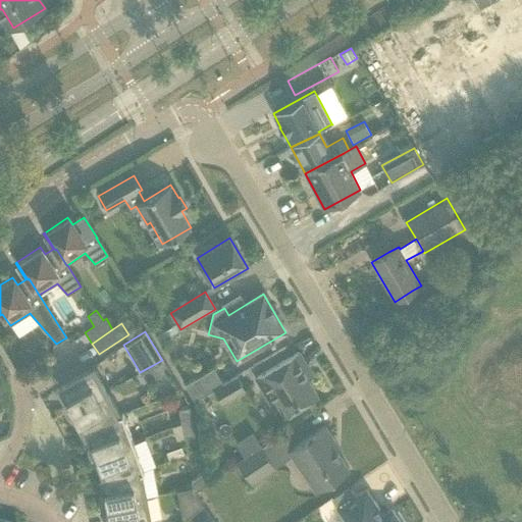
[(307,379),(312,376),(299,353),(256,378),(279,417),(316,396),(307,379)]
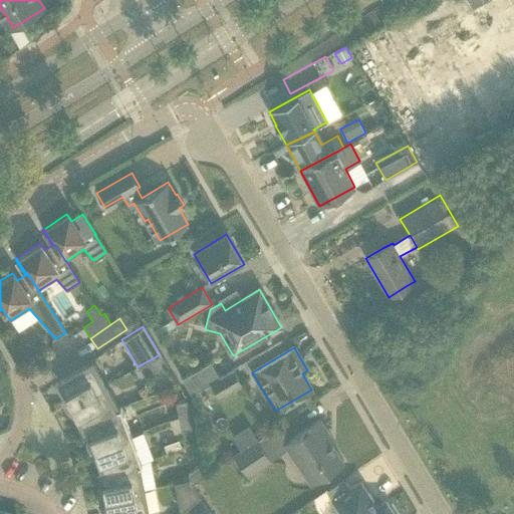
[(158,371),(167,365),(160,354),(151,359),(138,366),(139,368),(141,367),(151,360),(158,371)]
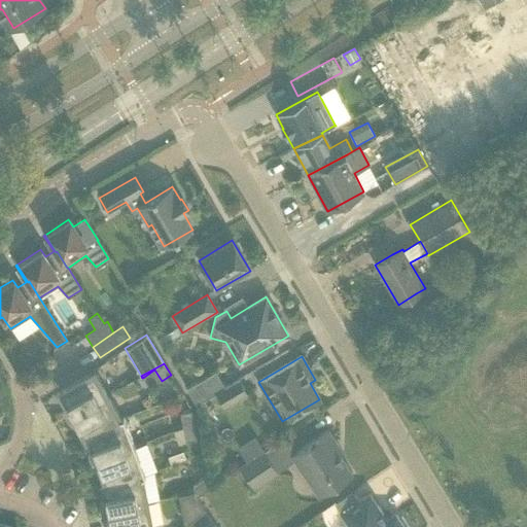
[(35,370),(25,377),(31,388),(42,380),(35,370)]
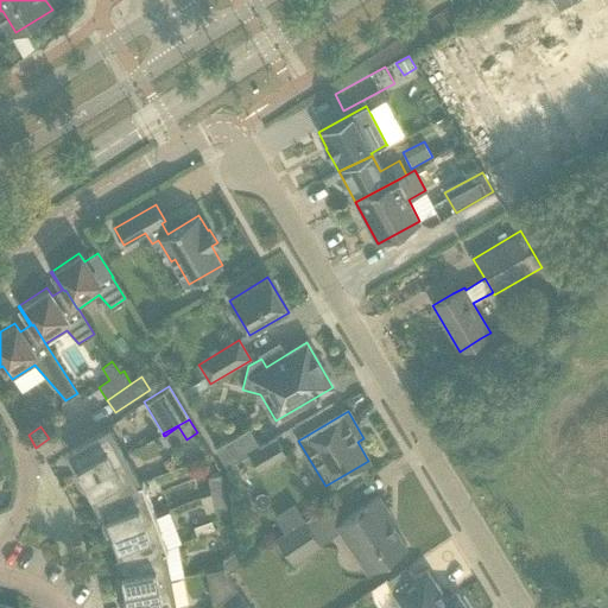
[(178,426),(166,435),(173,447),(187,439),(178,426)]
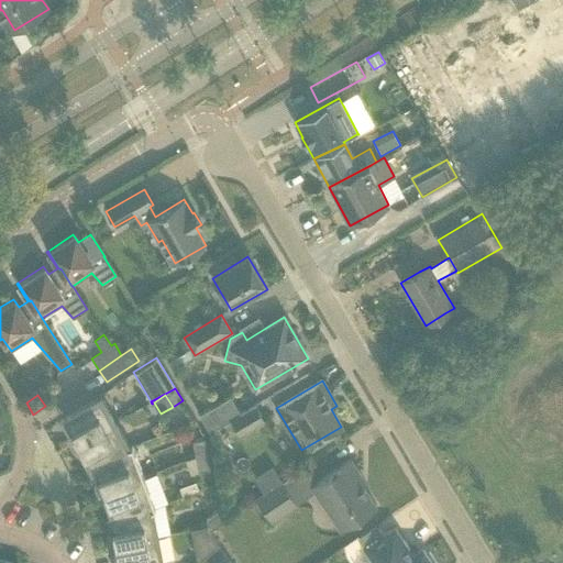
[(70,448),(114,422),(99,397),(63,419),(73,434),(67,438),(68,443),(70,448)]
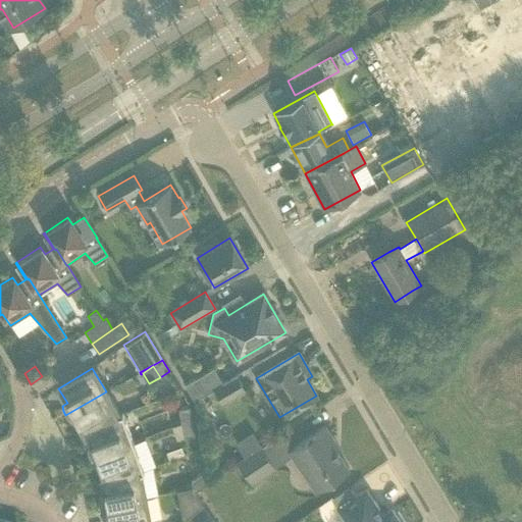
[(194,401),(213,389),(222,384),(213,368),(185,384),(194,401)]
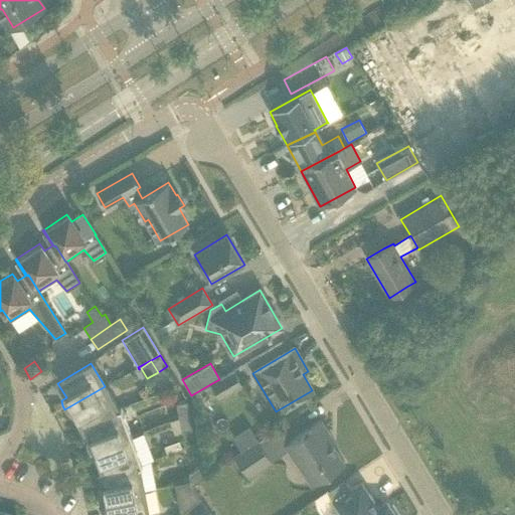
[(218,398),(241,384),(233,371),(219,379),(210,384),(218,398)]
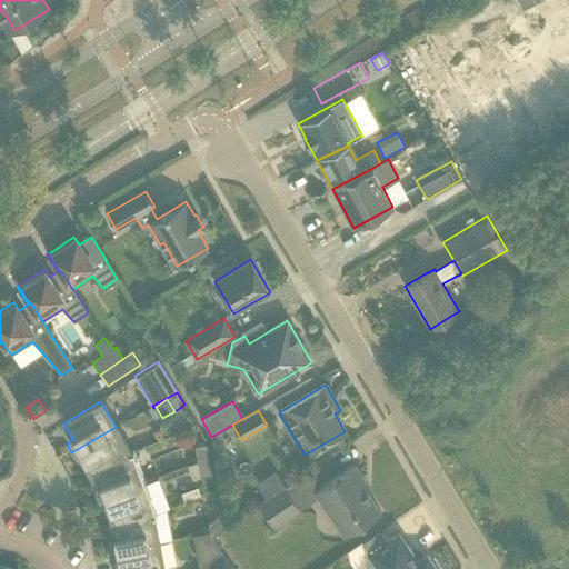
[(130,451),(116,427),(71,452),(75,458),(78,461),(83,458),(92,472),(130,451)]
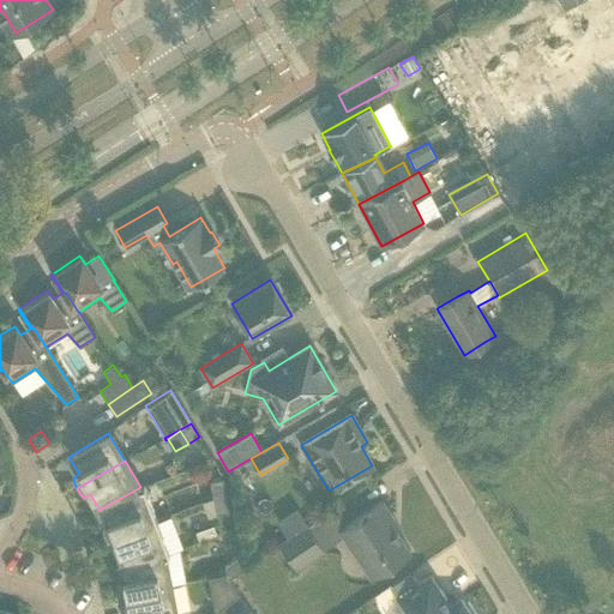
[(214,498),(226,495),(223,480),(210,482),(214,498)]
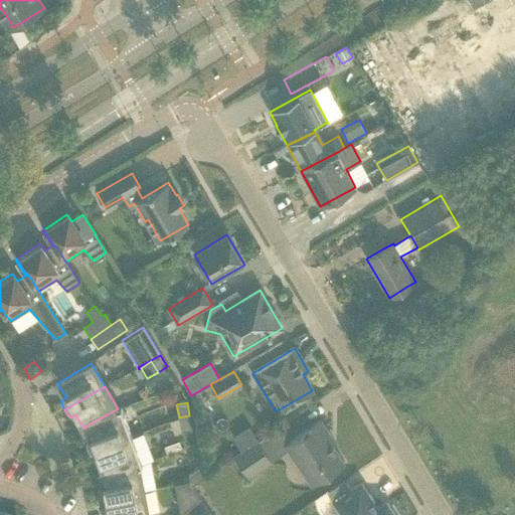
[(88,452),(132,436),(121,407),(118,408),(83,427),(84,428),(87,427),(92,441),(87,443),(86,443),(87,448),(88,452)]
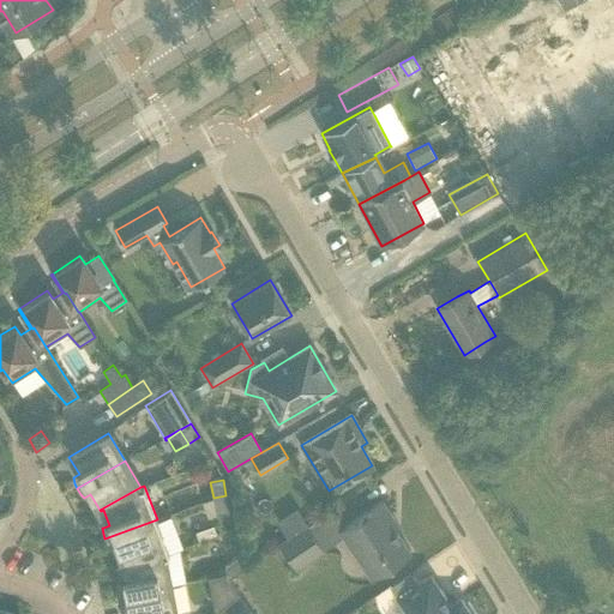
[(216,515),(229,512),(226,495),(214,498),(216,515)]
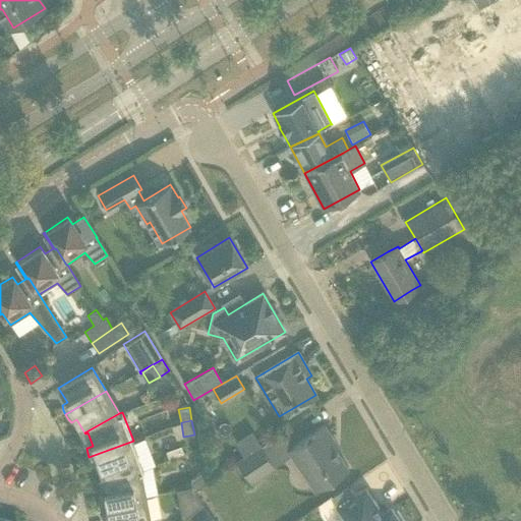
[(330,441),(333,439),(324,425),(291,448),(302,464),(299,467),(306,478),(309,476),(319,489),(348,469),(330,441)]
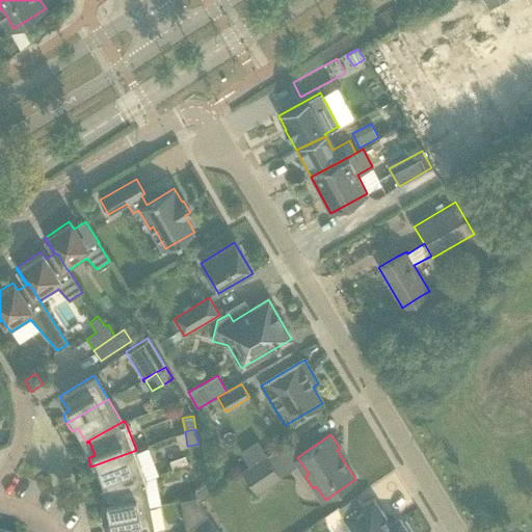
[(143,481),(147,480),(136,450),(90,467),(92,472),(96,476),(96,475),(102,474),(107,487),(104,487),(104,488),(143,481)]
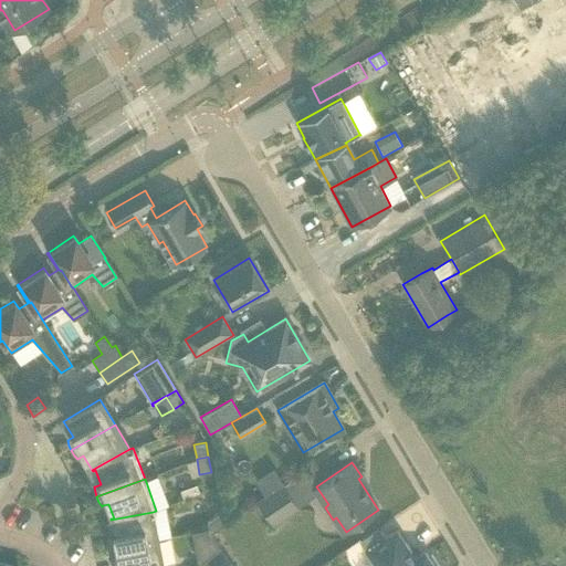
[(272,524),(297,507),(283,485),(258,502),(272,524)]
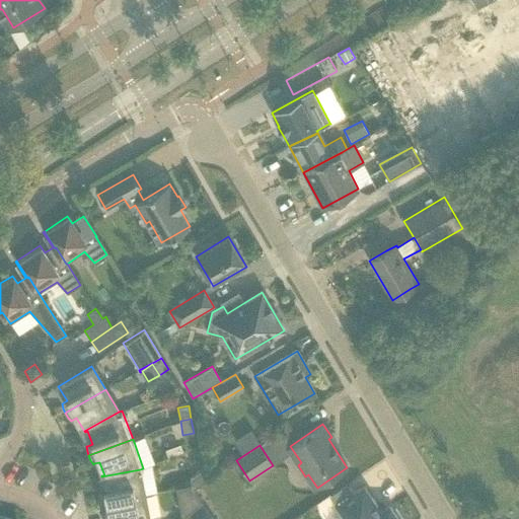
[(192,491),(193,490),(208,479),(206,467),(190,478),(191,486),(192,491)]
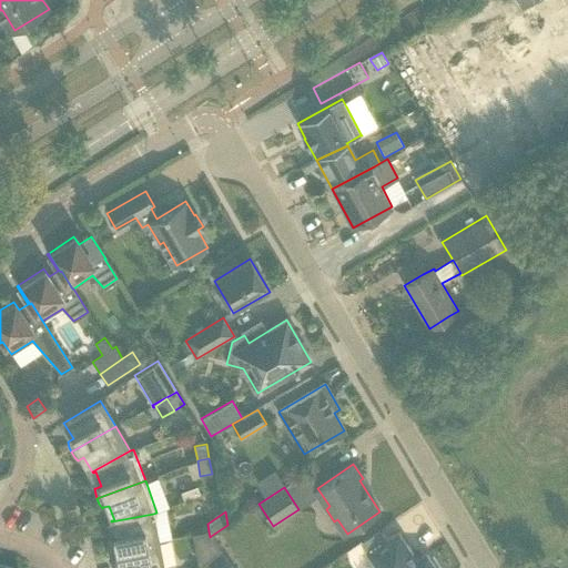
[(158,541),(153,514),(111,521),(114,539),(108,540),(108,546),(108,550),(158,541)]
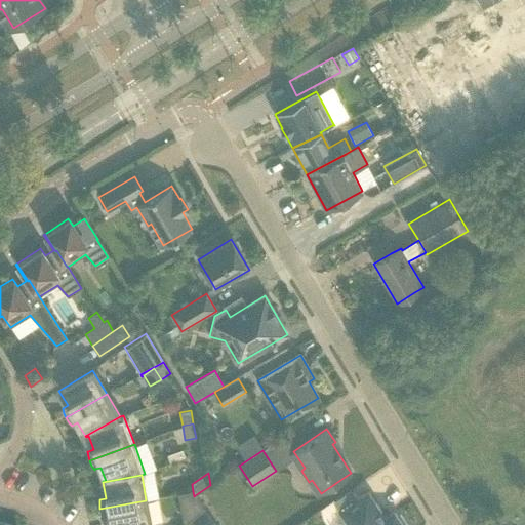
[(195,495),(194,496),(193,491),(177,494),(184,524),(203,509),(195,495)]
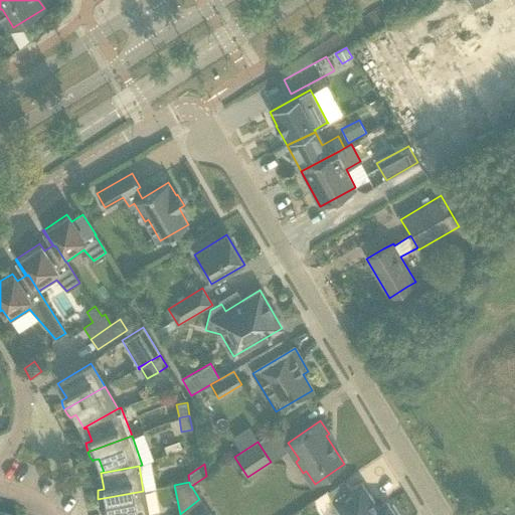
[(394,514),(386,502),(378,507),(361,483),(333,502),(341,514),(394,514)]
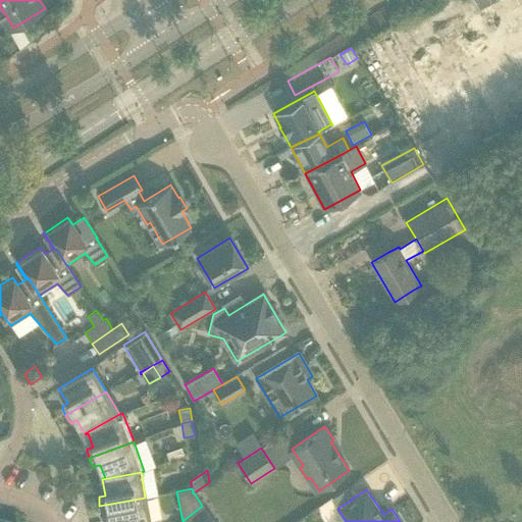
[(150,521),(145,498),(99,506),(100,511),(103,515),(109,514),(110,521),(150,521)]
